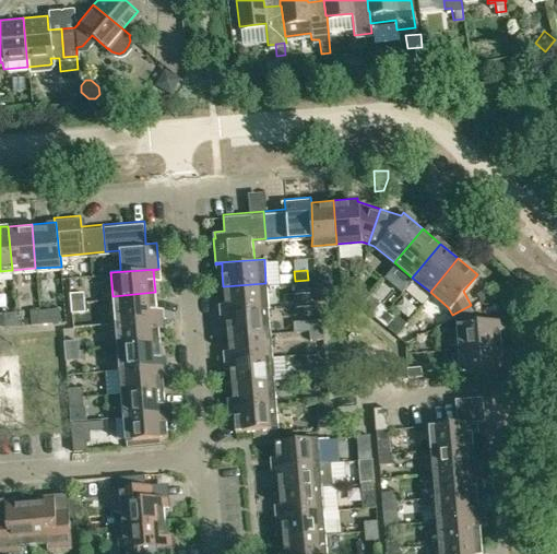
[(308,280),(295,281),(295,291),(309,290),(308,280)]
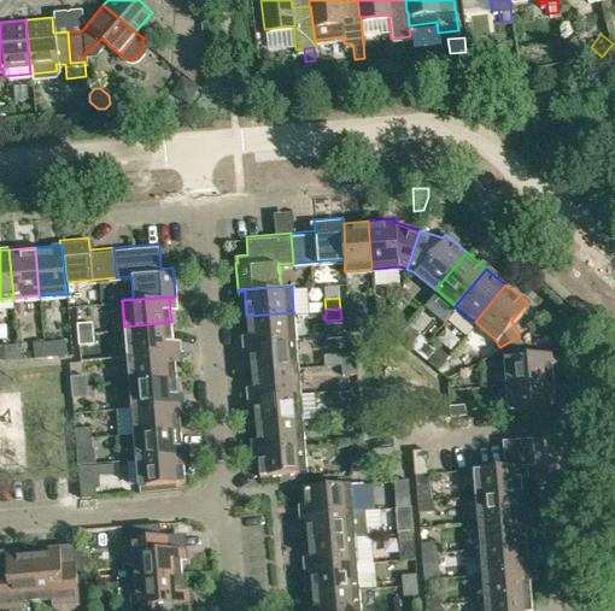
[(246,316),(249,342),(296,339),(293,312),(246,316)]
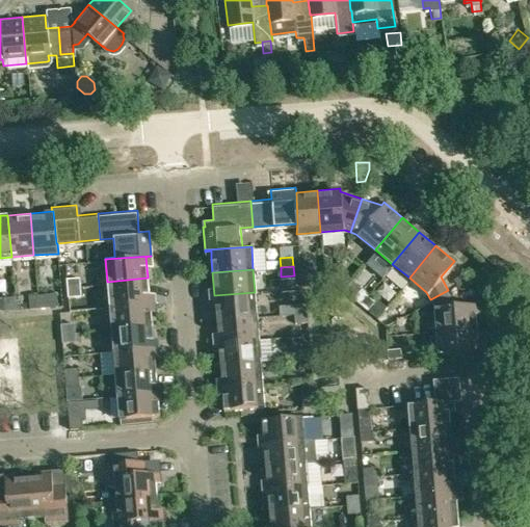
[(310,282),(309,269),(299,270),(300,283),(310,282)]
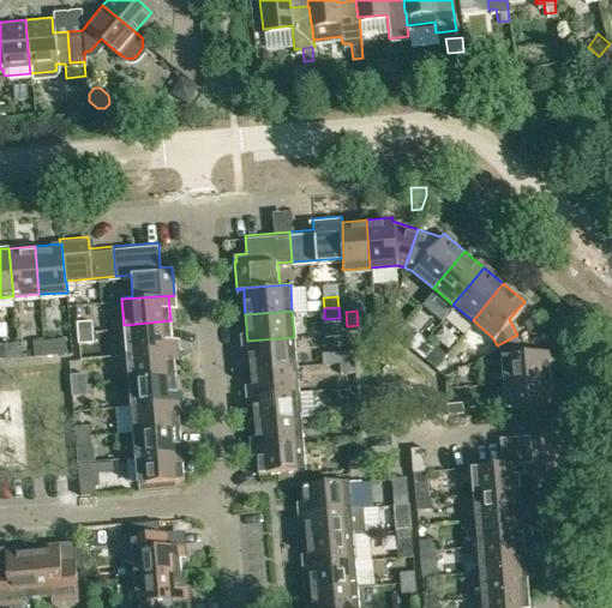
[(367,311),(357,311),(358,325),(369,325),(367,311)]
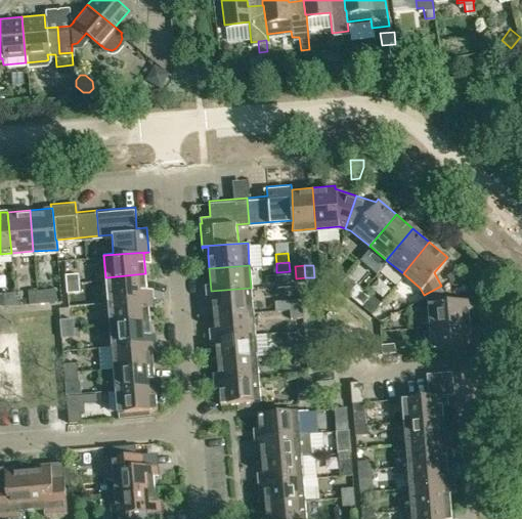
[(66,280),(78,279),(77,271),(64,272),(66,280)]
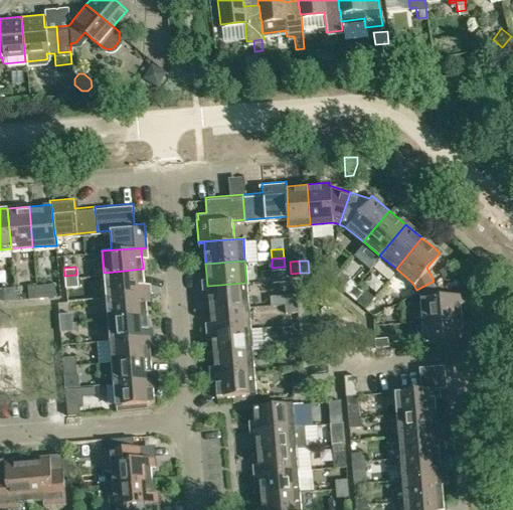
[(145,291),(143,269),(104,273),(105,294),(145,291)]
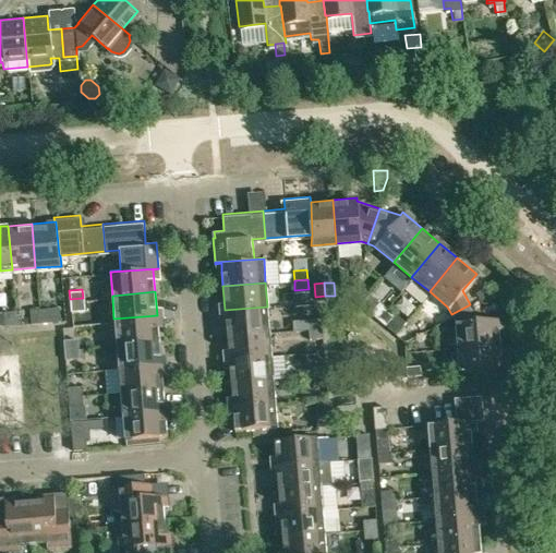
[(84,307),(83,298),(70,299),(71,309),(84,307)]
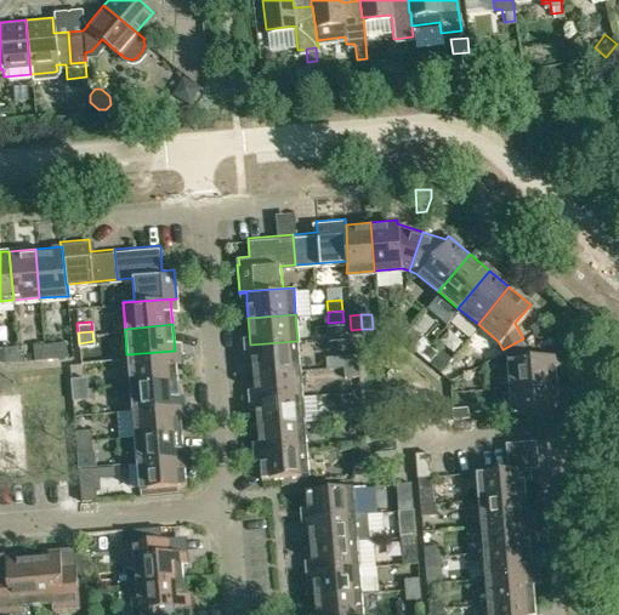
[(422,332),(413,345),(421,352),(431,340),(422,332)]
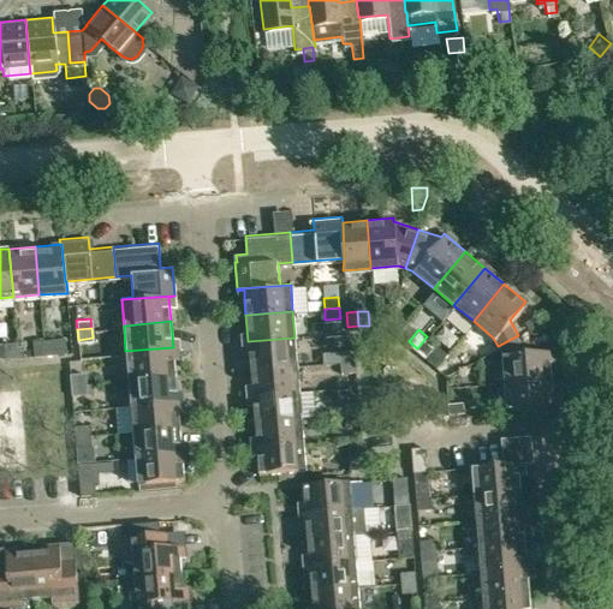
[(525,350),(518,335),(498,346),(501,352),(504,380),(551,376),(548,348),(525,350)]
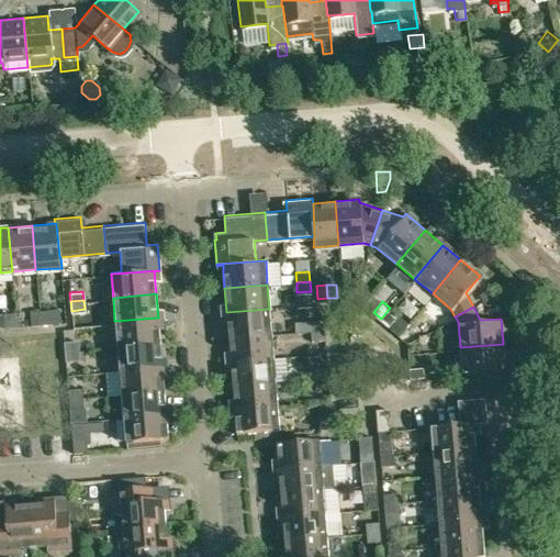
[(49,322),(59,321),(58,308),(49,309),(49,322)]
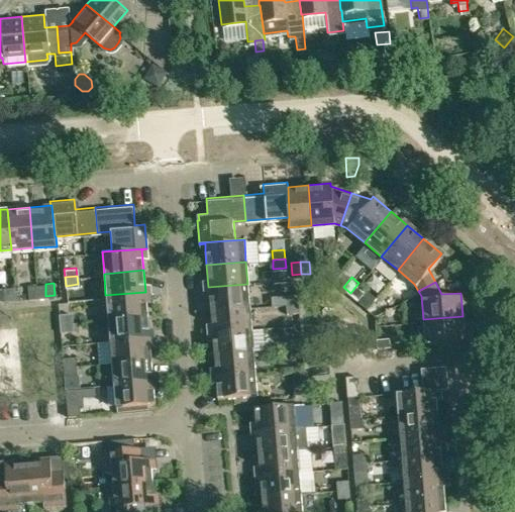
[(365,289),(358,283),(350,293),(356,298),(365,289)]
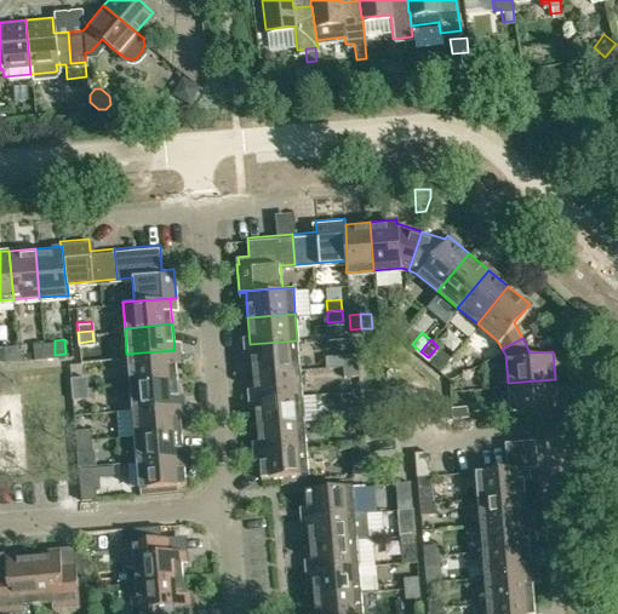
[(55,340),(43,342),(44,355),(55,355),(55,340)]
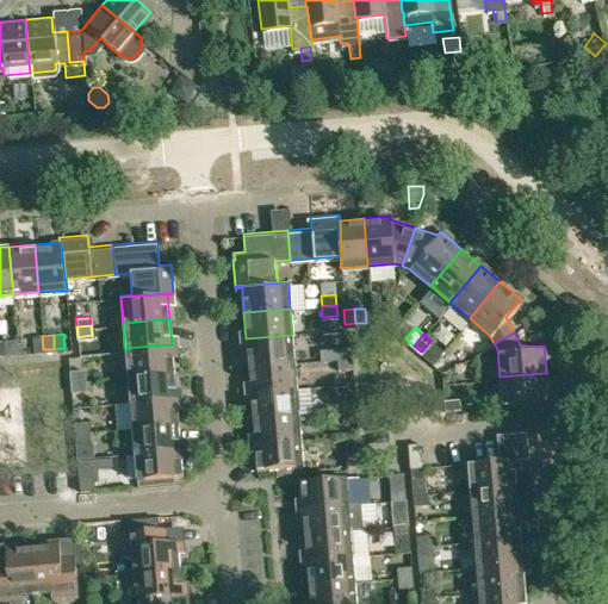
[(246,338),(248,362),(295,360),(292,335),(246,338)]
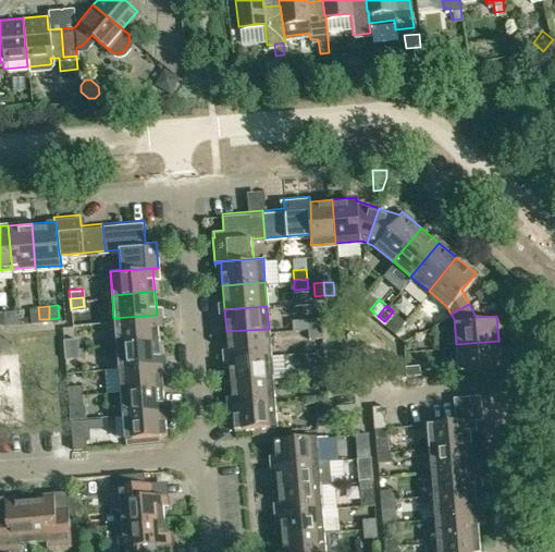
[(39,319),(38,307),(28,307),(29,320),(39,319)]
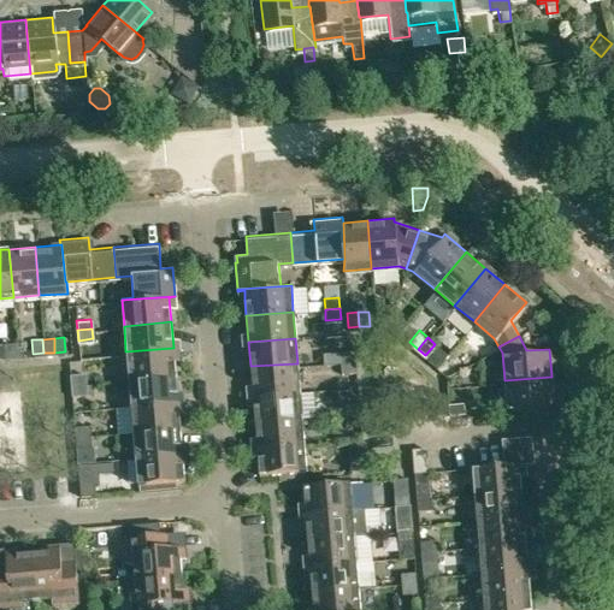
[(125,351),(128,378),(175,373),(173,348),(125,351)]
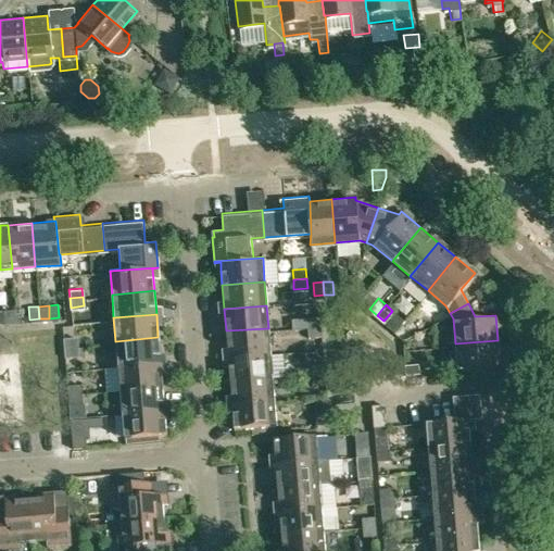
[(306,325),(319,324),(318,314),(306,315),(306,325)]
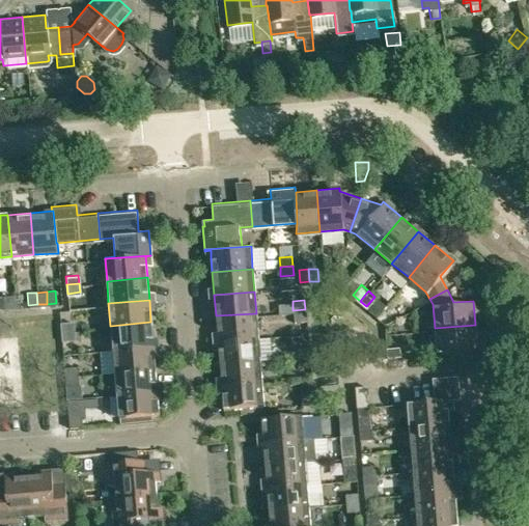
[(294,320),(305,319),(305,309),(293,310),(294,320)]
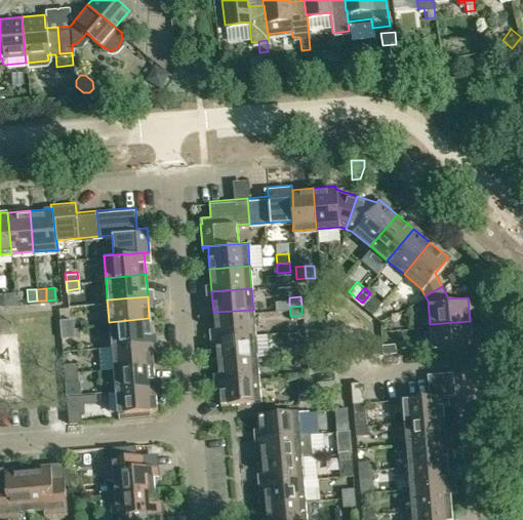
[(253,310),(213,312),(214,334),(255,331),(253,310)]
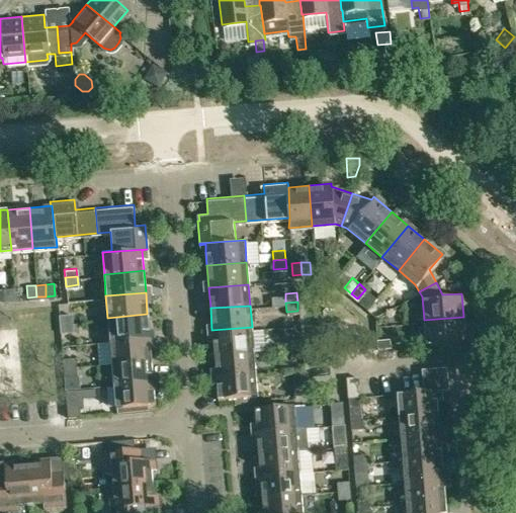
[(59,322),(71,321),(70,312),(58,313),(59,322)]
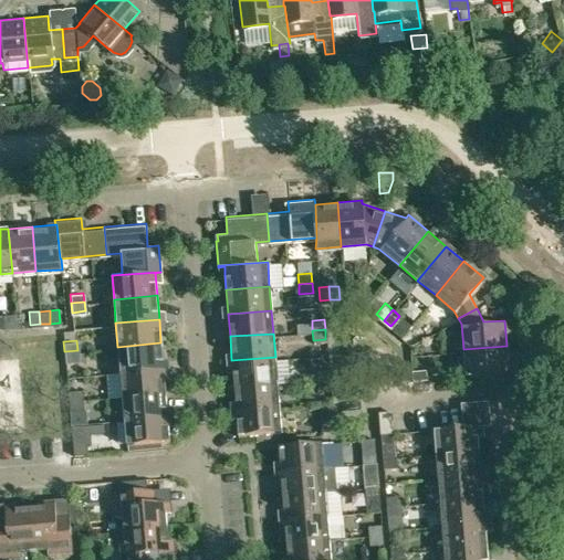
[(163,367),(160,342),(117,347),(119,370),(163,367)]
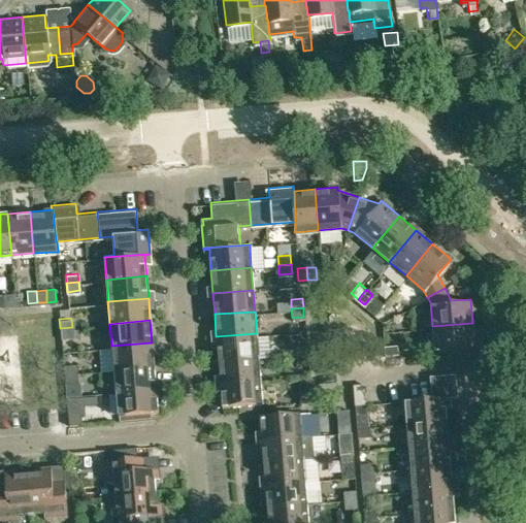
[(474,346),(472,323),(432,326),(434,350),(474,346)]
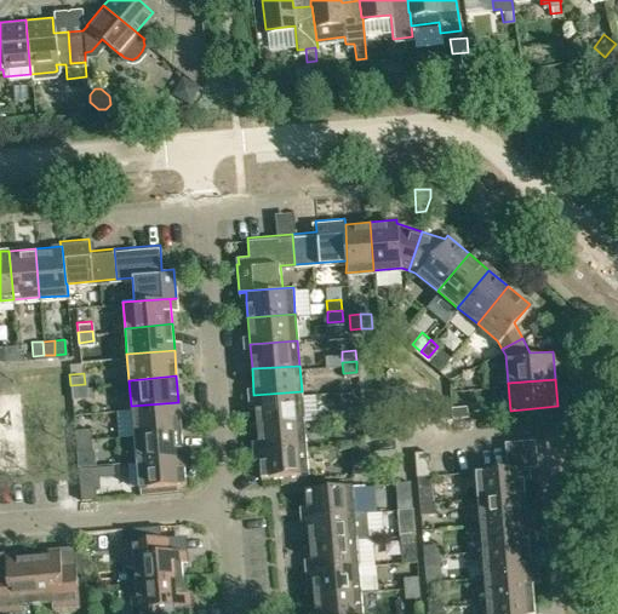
[(92,383),(85,384),(70,385),(72,395),(93,394),(92,383)]
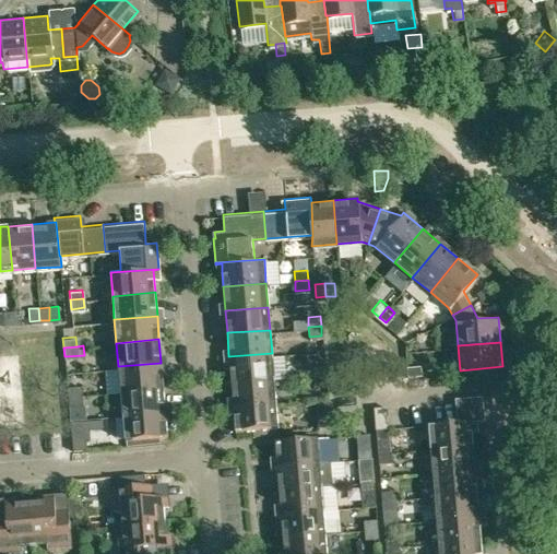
[(228,356),(230,380),(273,377),(273,375),(284,375),(283,354),(272,354),(272,353),(228,356)]
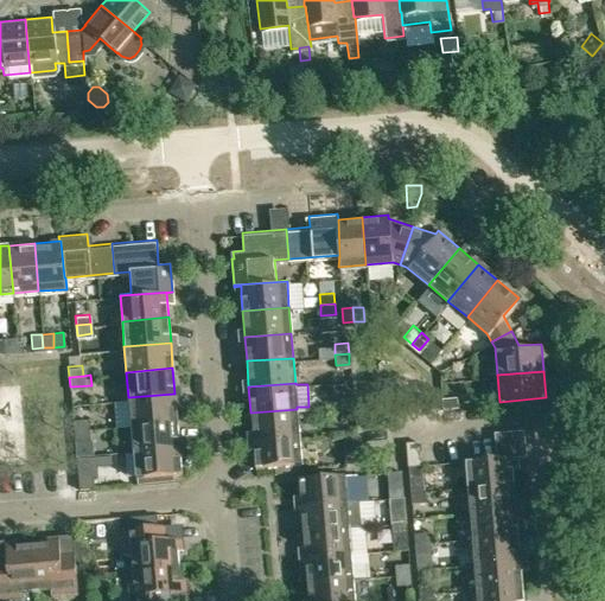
[(128,397),(131,423),(177,419),(174,394),(128,397)]
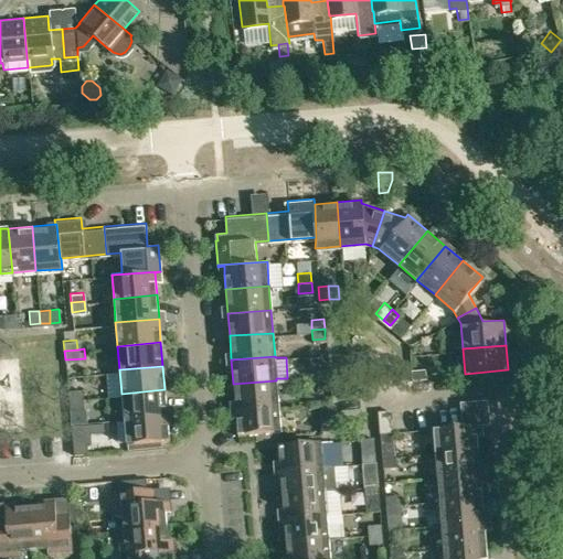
[(315,367),(316,377),(329,376),(328,366),(315,367)]
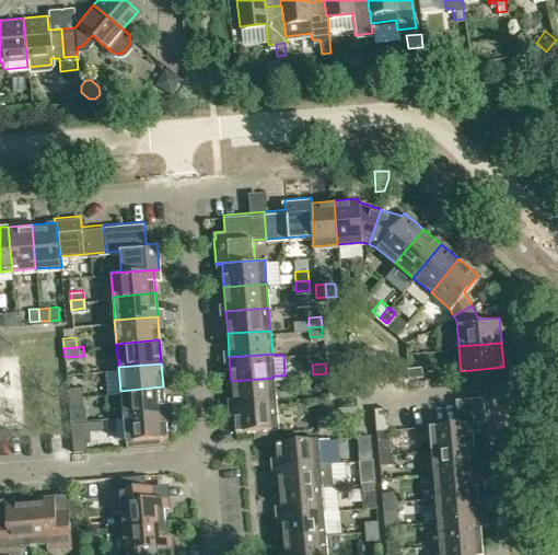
[(408,376),(422,374),(421,365),(407,366),(408,376)]
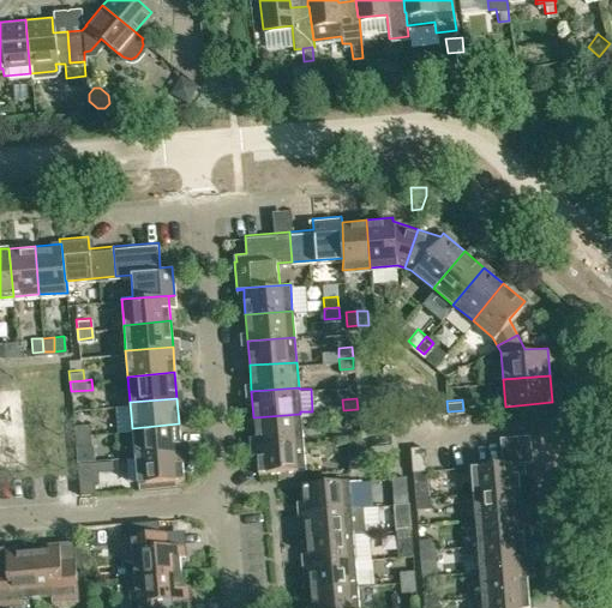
[(358,420),(358,409),(343,410),(343,421),(358,420)]
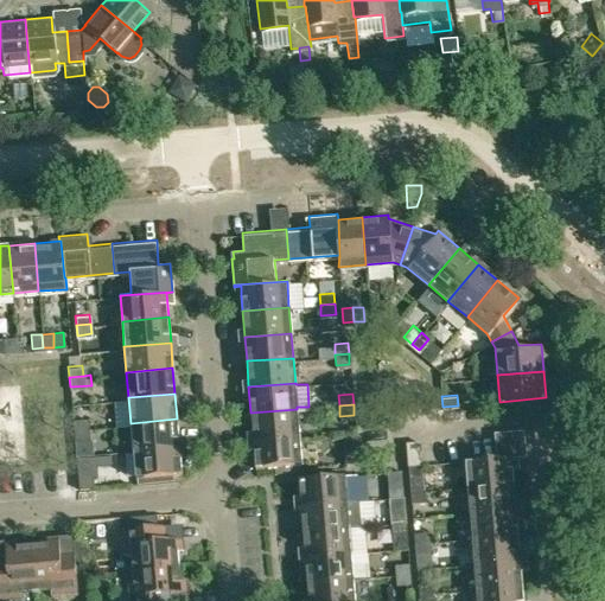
[(250,413),(253,438),(299,434),(297,409),(250,413)]
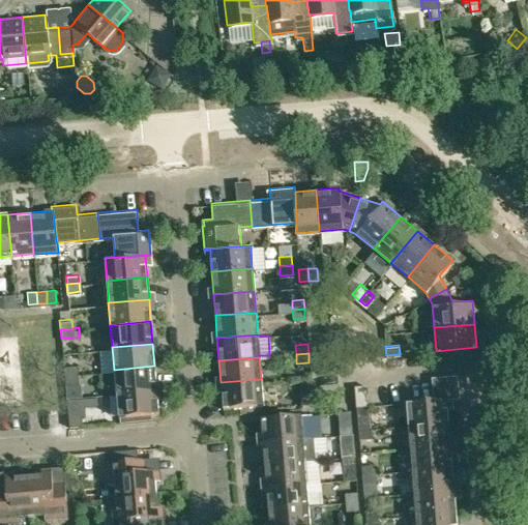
[(76,363),(63,365),(64,374),(77,373),(76,363)]
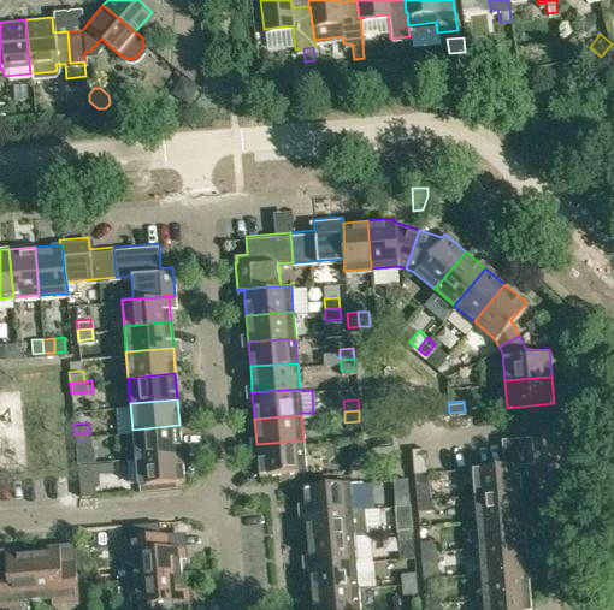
[(182,451),(179,425),(133,430),(134,455),(182,451)]
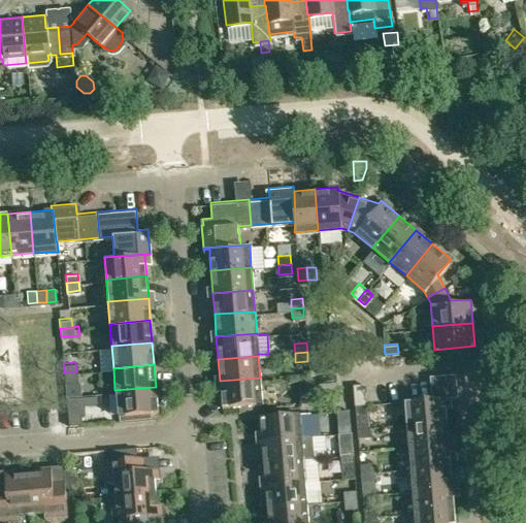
[(429,372),(430,385),(455,382),(454,370),(429,372)]
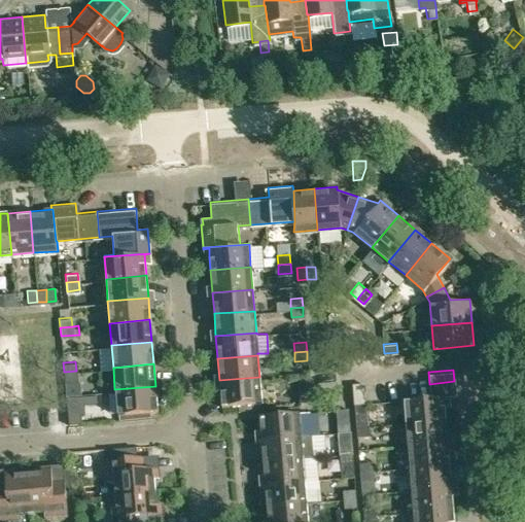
[(76,380),(76,371),(64,372),(64,381),(76,380)]
